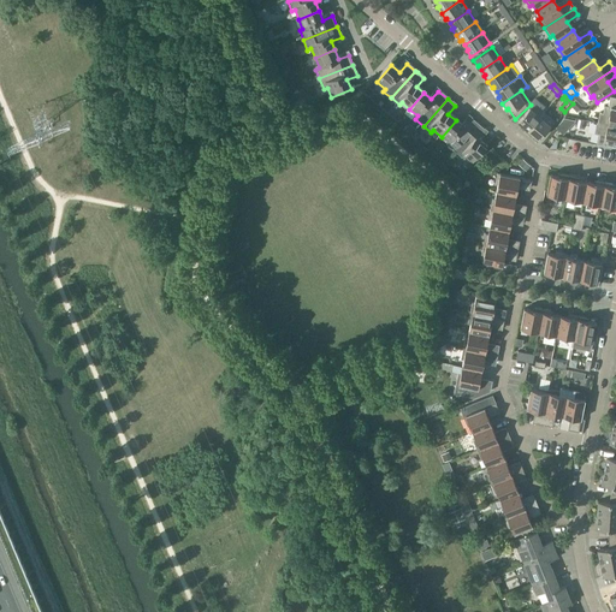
[(597,126),(615,129),(615,100),(610,99),(608,110),(604,108),(603,116),(599,116),(598,125),(597,125),(597,126)]
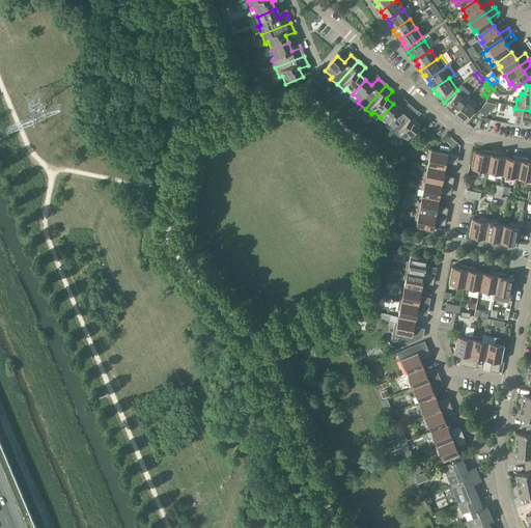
[(455,115),(469,100),(472,96),(462,87),(458,90),(457,90),(444,103),(452,110),(451,111),(455,115)]
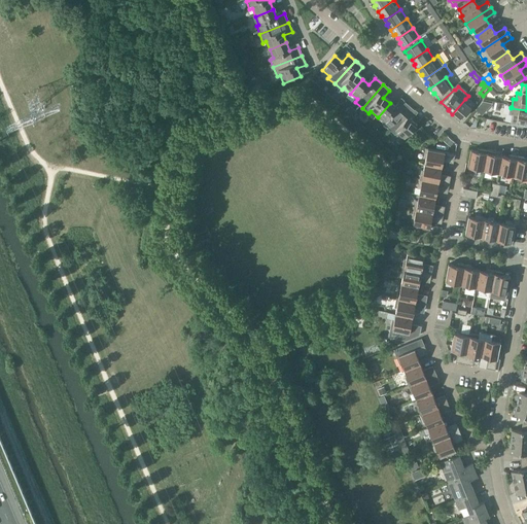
[(465,99),(452,114),(457,118),(458,116),(462,120),(475,106),(465,99)]
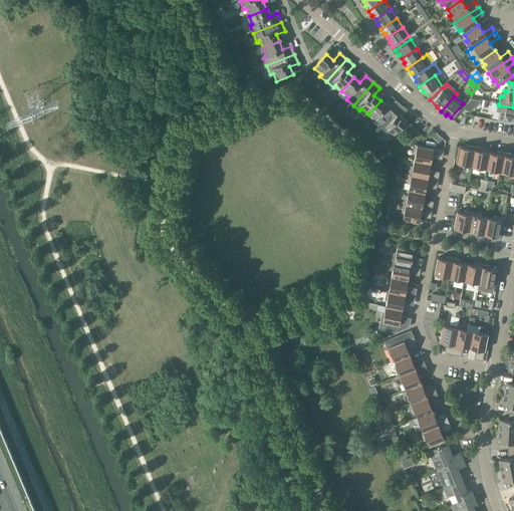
[(380,100),(368,114),(374,119),(372,122),(378,128),(399,105),(393,99),(387,105),(380,100)]
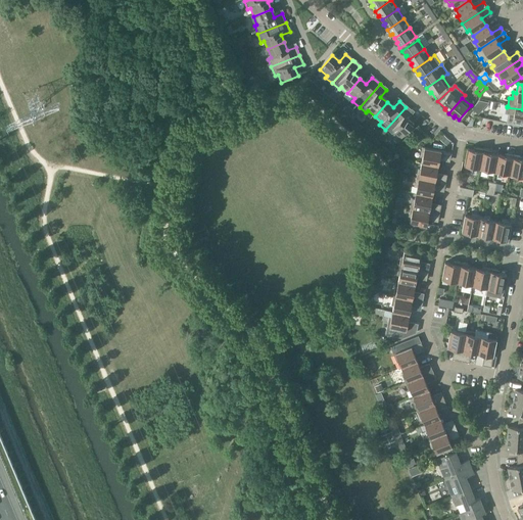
[(480,104),(473,112),(480,119),(490,106),(480,104)]
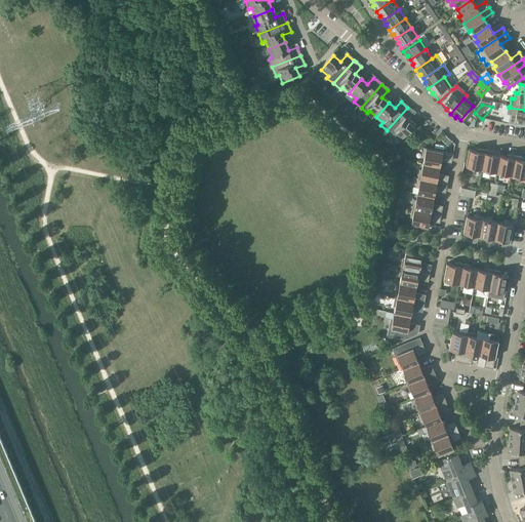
[(407,108),(387,130),(394,136),(396,134),(403,141),(415,126),(409,121),(414,114),(407,108)]
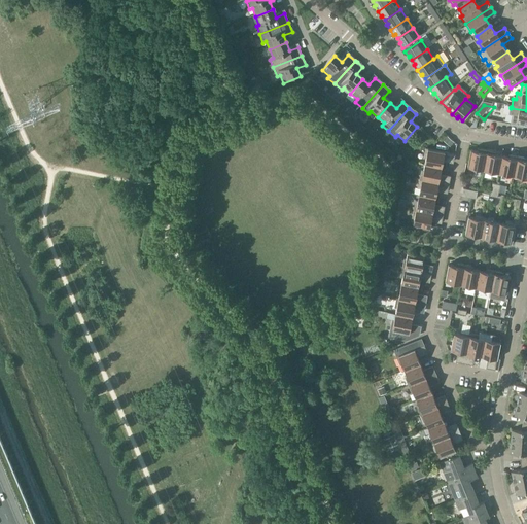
[(526,110),(511,108),(508,116),(513,117),(511,126),(517,128),(517,126),(526,127),(526,110)]
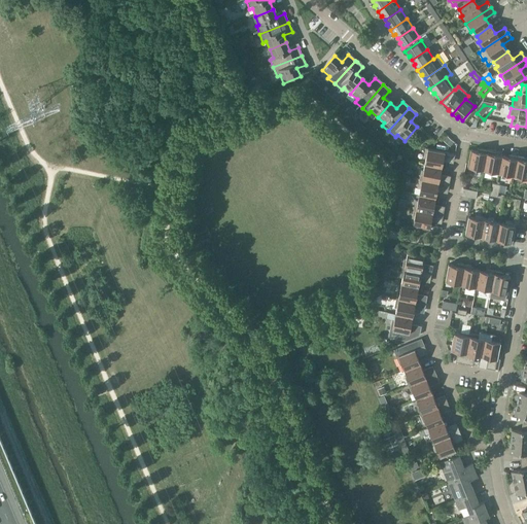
[(359,118),(355,114),(351,119),(355,123),(359,118)]
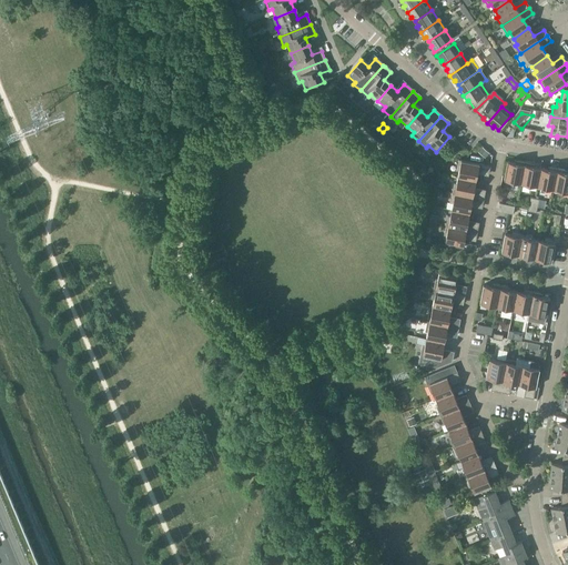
[(488,155),(482,149),(477,153),(485,160),(488,155)]
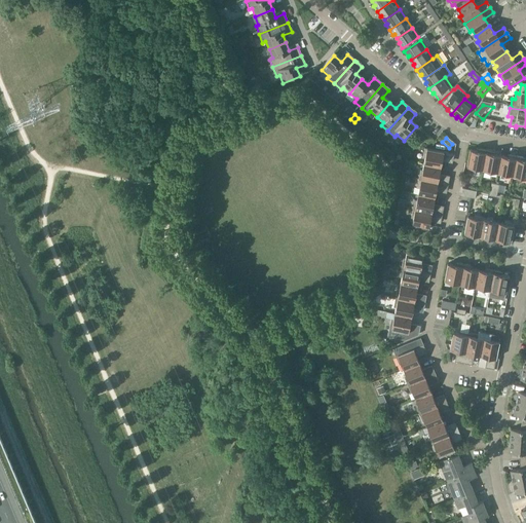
[(424,166),(441,170),(442,161),(453,163),(454,156),(424,150),(423,160),(425,160),(424,166)]
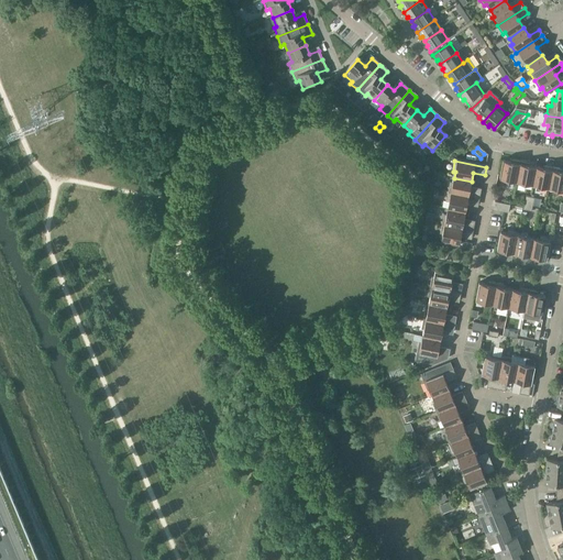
[(516,186),(520,163),(514,162),(512,165),(503,163),(499,180),(507,182),(506,185),(516,186)]
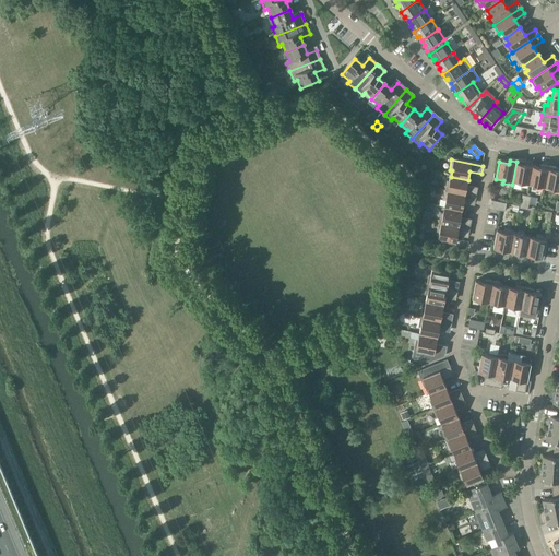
[(528,186),(532,168),(523,166),(524,164),(516,162),(512,185),(522,187),(522,185),(528,186)]
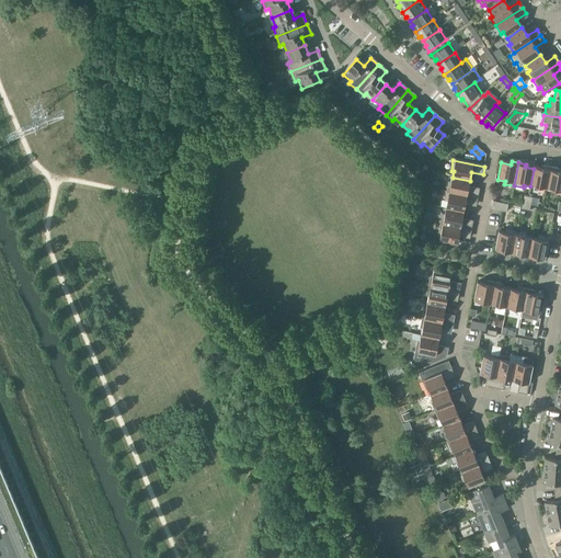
[(537,190),(546,192),(550,169),(544,168),(544,170),(534,169),(530,190),(534,190),(534,191),(537,191),(537,190)]
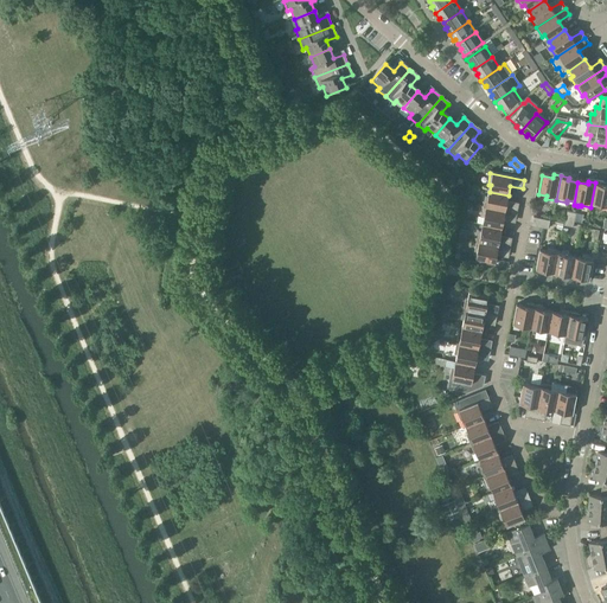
[(595,183),(590,207),(601,210),(602,207),(606,207),(606,187),(604,187),(604,185),(595,183)]
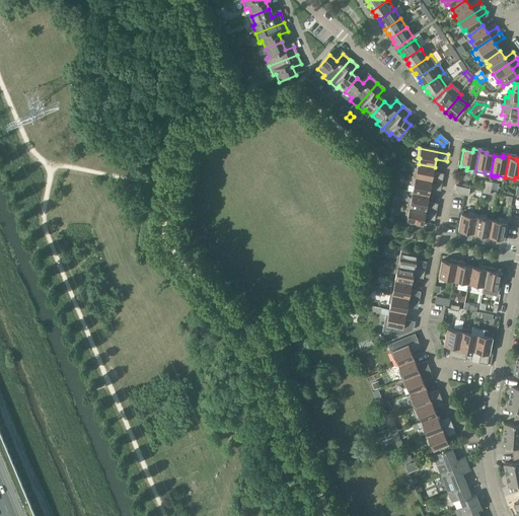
[(413,178),(442,185),(444,177),(433,175),(435,167),(419,164),(418,170),(415,169),(413,178)]
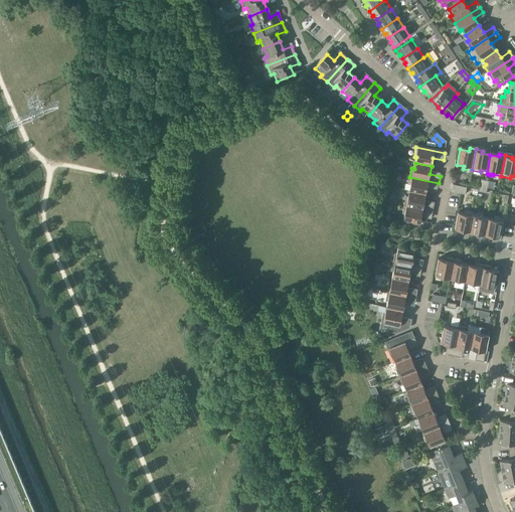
[(439,183),(409,177),(408,186),(410,186),(409,192),(425,195),(427,187),(438,189),(439,183)]
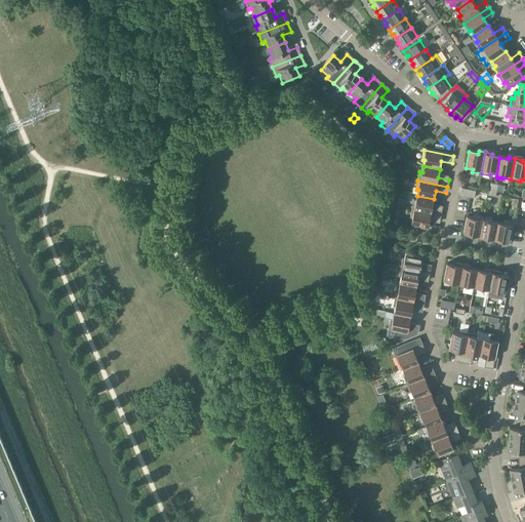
[(460,197),(474,200),(476,193),(461,190),(460,197)]
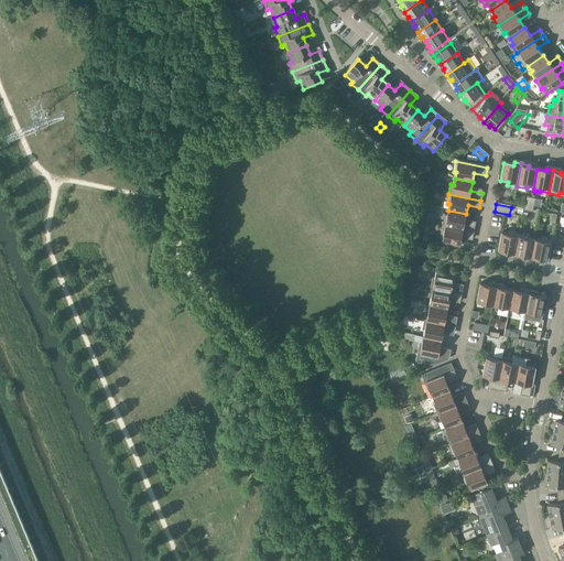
[(466,214),(448,211),(447,217),(444,217),(443,227),(474,233),(476,226),(464,224),(466,214)]
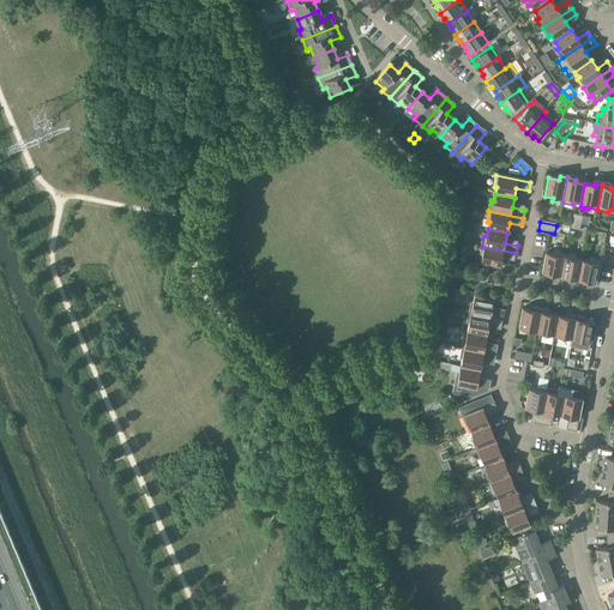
[(516,253),(482,247),(480,257),(482,258),(481,265),(500,269),(503,259),(515,261),(516,253)]
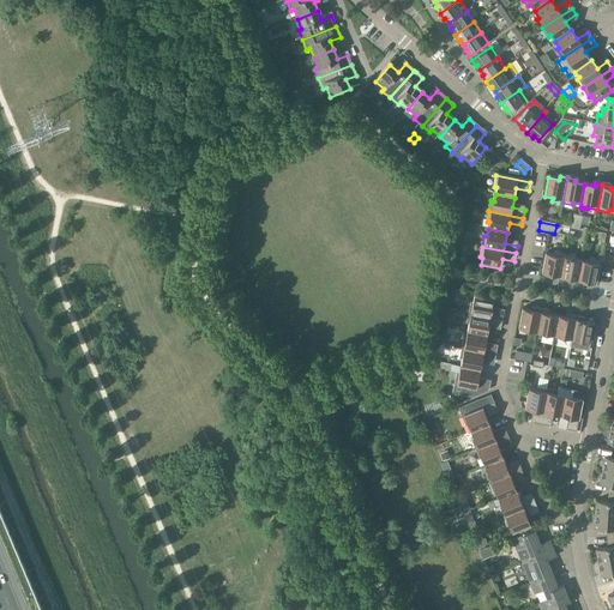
[(560,281),(565,255),(554,254),(554,257),(546,255),(542,275),(553,277),(552,279),(560,281)]
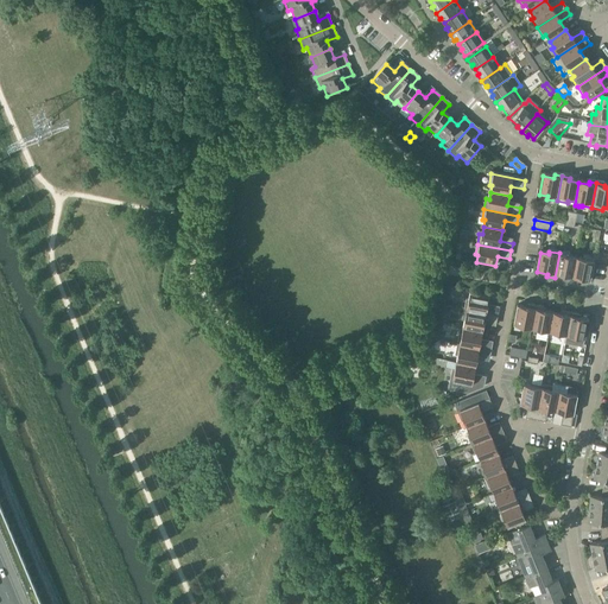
[(559,253),(555,278),(562,280),(563,277),(572,279),(576,260),(569,258),(570,255),(559,253)]
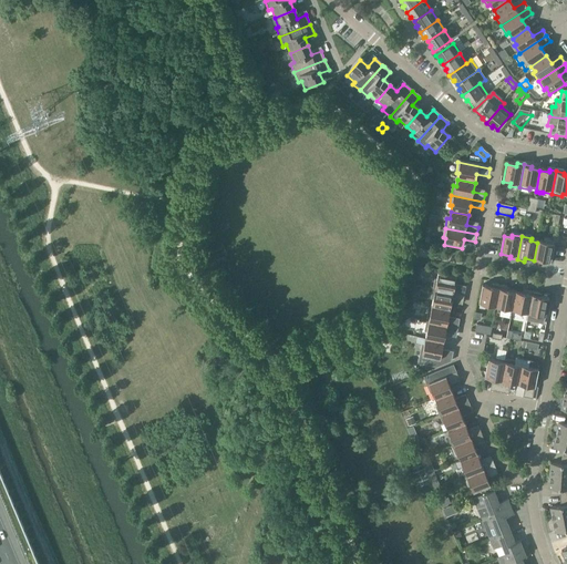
[(537,243),(534,260),(543,262),(543,265),(550,266),(555,243),(545,241),(544,244),(537,243)]
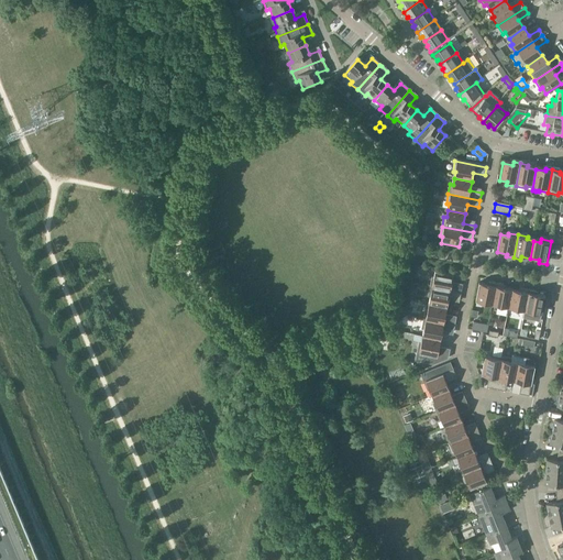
[(430,289),(461,295),(463,288),(451,286),(453,276),(435,273),(434,281),(431,280),(430,289)]
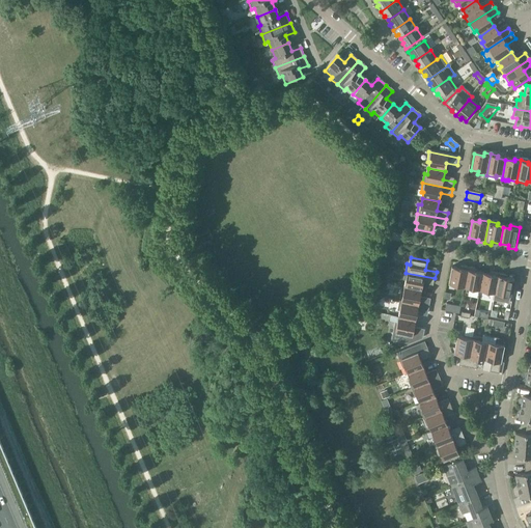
[(464,292),(469,270),(462,268),(462,271),(452,269),(448,285),(455,287),(455,289),(464,292)]
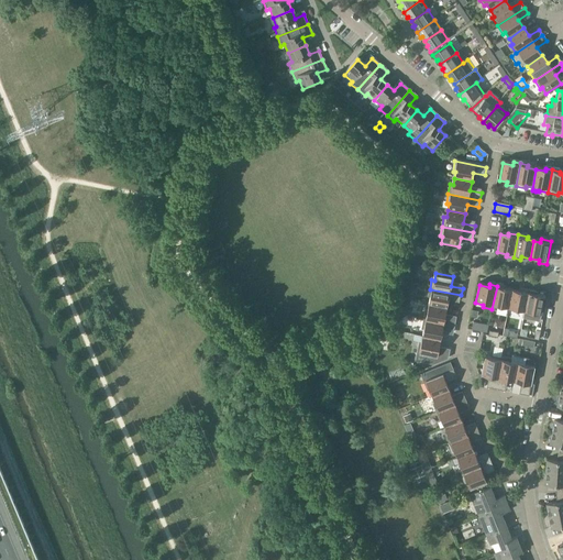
[(497,286),(492,309),(501,310),(501,308),(508,309),(512,292),(503,289),(504,287),(497,286)]
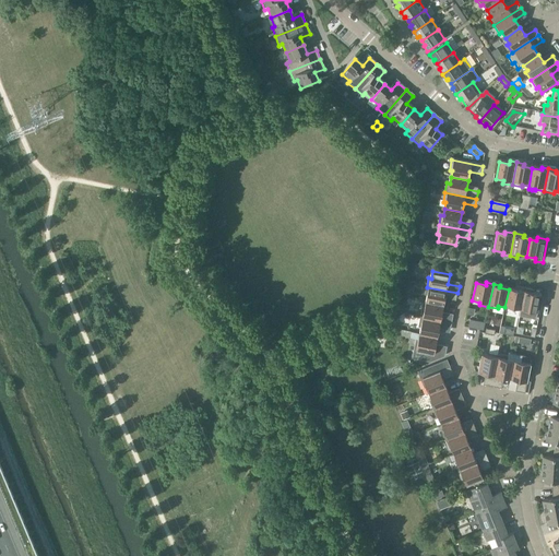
[(426,304),(443,307),(445,298),(456,300),(458,293),(427,287),(425,297),(427,297),(426,304)]
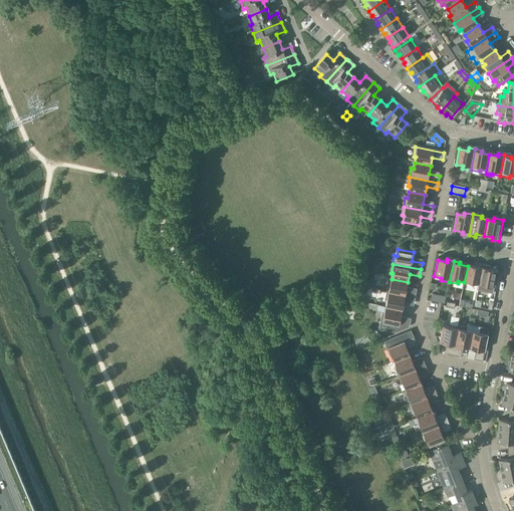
[(468,266),(464,282),(470,283),(470,286),(479,287),(483,267),(477,265),(476,268),(468,266)]
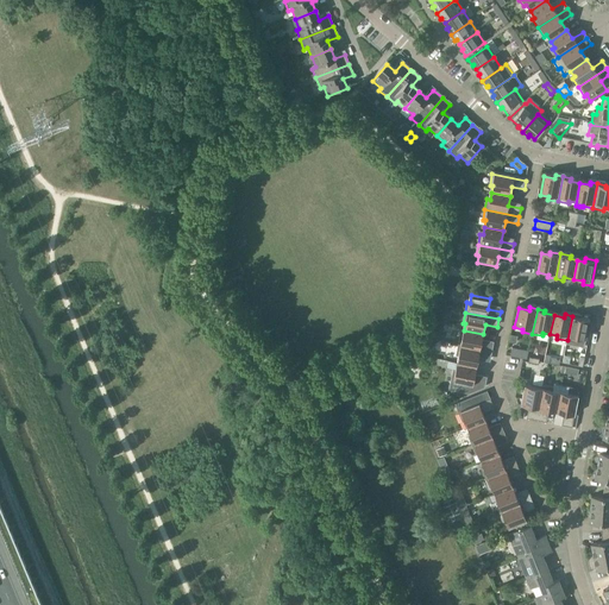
[(579,317),(572,316),(567,340),(566,346),(584,350),(590,322),(579,320),(579,317)]
